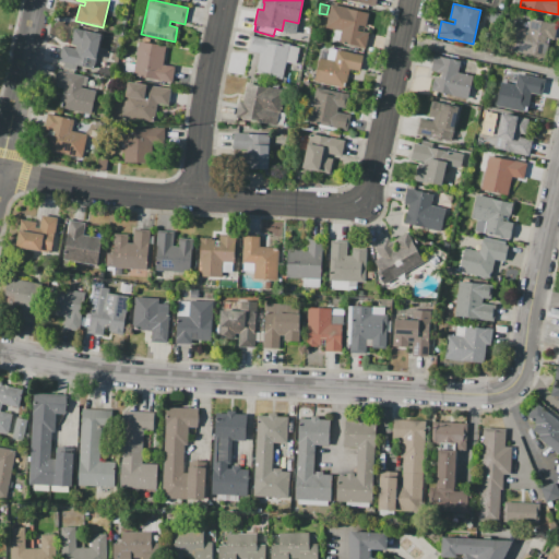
[(331,4),(347,7),(346,9),(369,13),(367,27),(359,26),(358,31),(369,33),(366,48),(339,43),(341,32),(325,28),(331,4)]
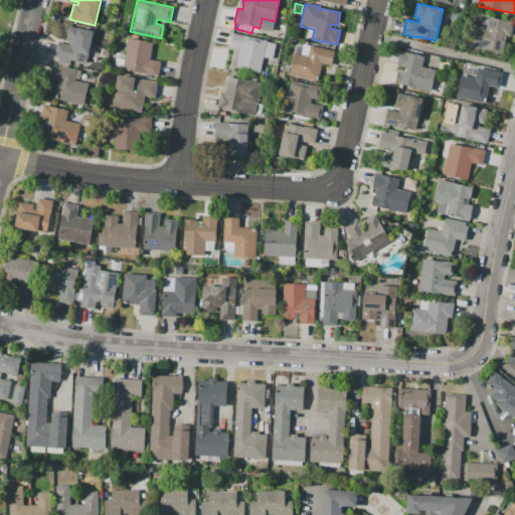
[(514,22),(511,37),(507,36),(503,53),(470,46),(475,24),(487,27),(489,17),(514,22)]
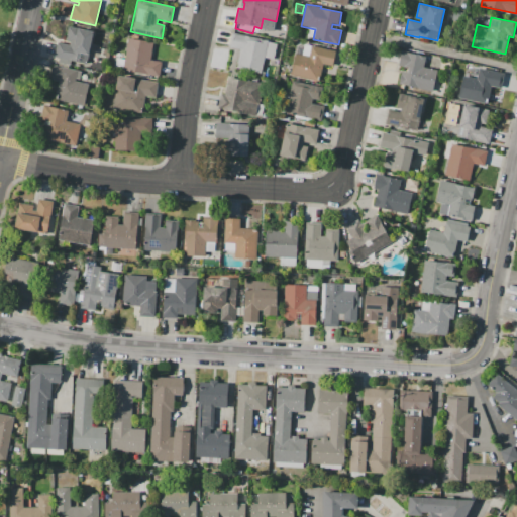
[(264,19),(271,21),(270,27),(263,26),(264,19)]
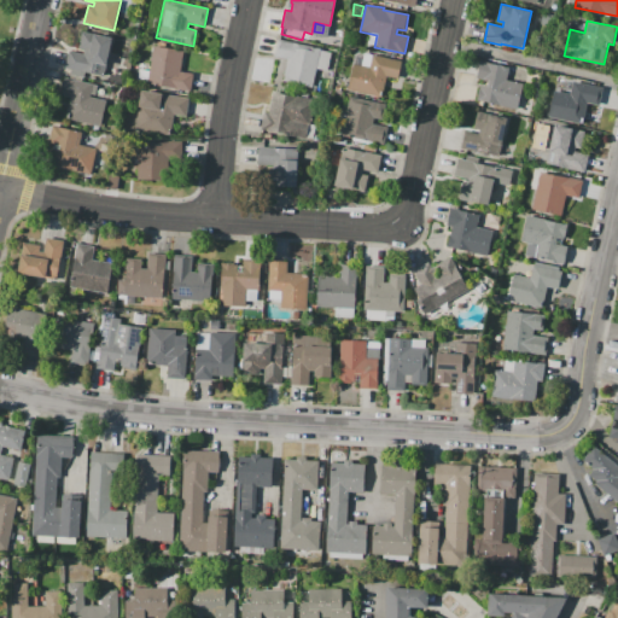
[(111,39),(103,76),(86,73),(85,77),(70,74),(70,70),(65,69),(69,50),(83,53),(83,50),(79,48),(82,31),(111,39)]
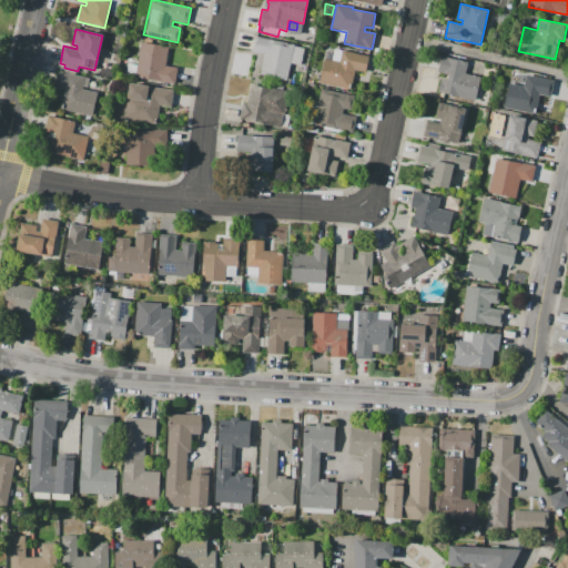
[(255,37),(295,44),(294,46),(304,48),(300,66),(291,63),(287,81),(260,74),(261,70),(264,54),(252,52),(255,37)]
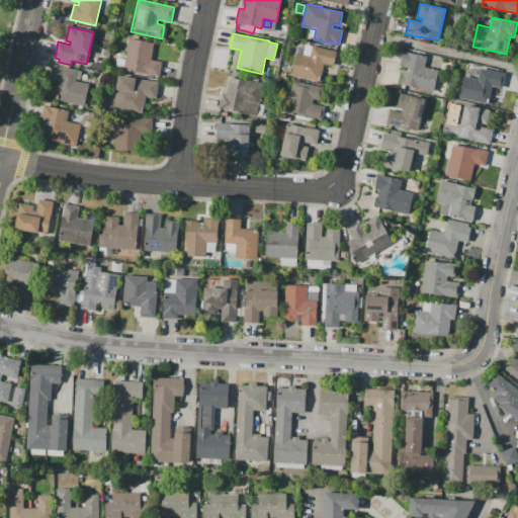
[(128,37),(154,42),(152,60),(162,62),(160,77),(123,71),(128,37)]
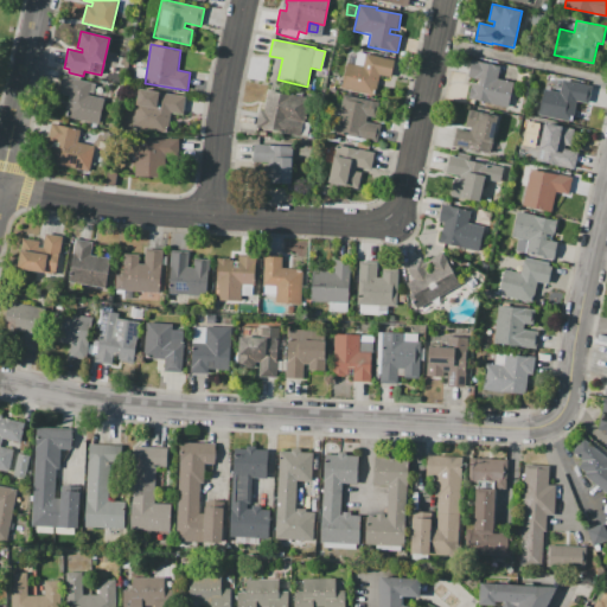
[(342,88),(346,63),(349,63),(350,56),(357,57),(358,52),(395,61),(391,76),(379,74),(376,95),(342,88)]
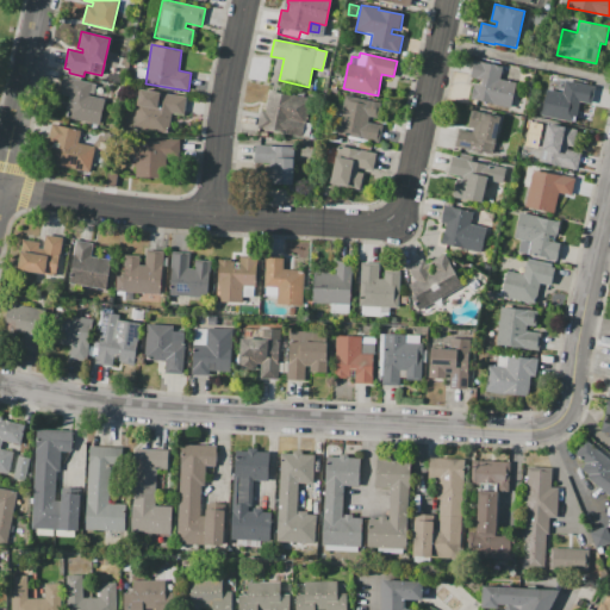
[(474,61),(503,67),(499,79),(516,82),(511,107),(471,99),(473,86),(474,86),(474,83),(480,85),(481,80),(471,78),(474,61)]
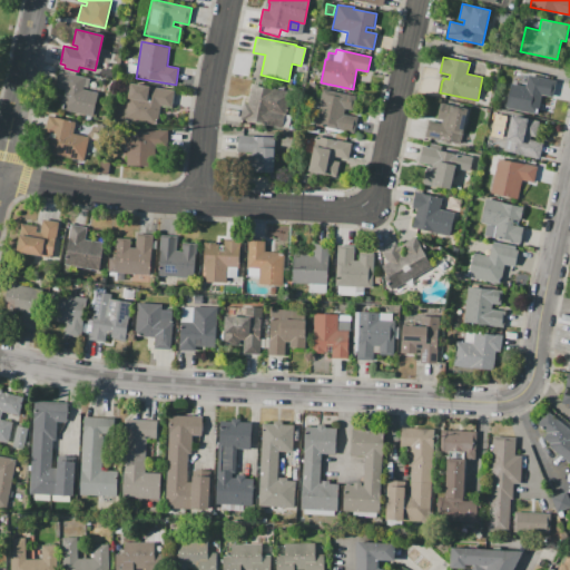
[(127,64),(137,65),(136,77),(125,75),(127,64)]
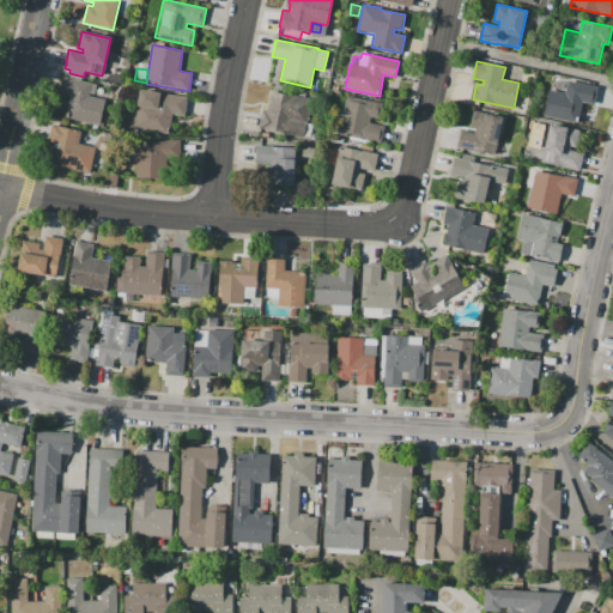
[(64,77),(97,84),(95,95),(90,93),(89,96),(105,99),(99,126),(72,120),(68,107),(71,97),(60,95),(64,77)]
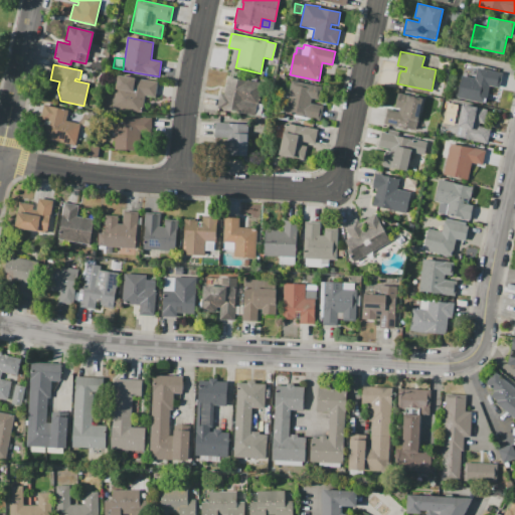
[(457,97),(462,75),(475,78),(477,67),(502,73),(499,88),(490,84),(486,104),(457,97)]
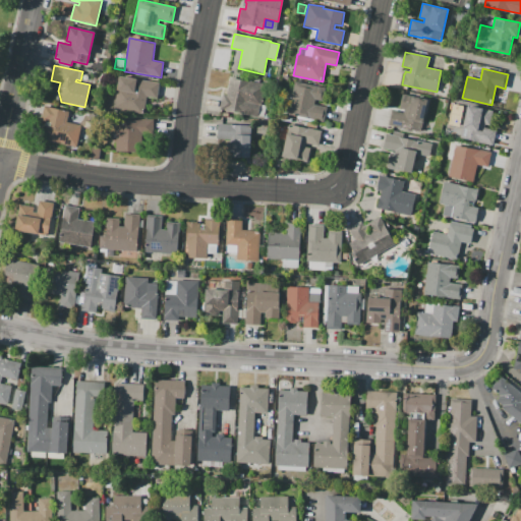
[(159,82),(156,99),(147,97),(143,114),(114,110),(119,75),(159,82)]
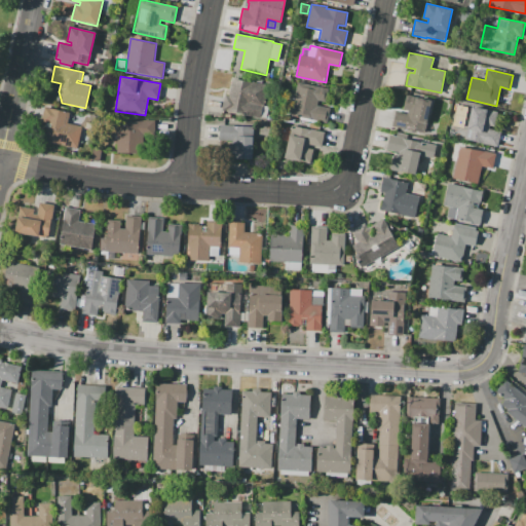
[(232,78),(269,85),(264,106),(269,107),(266,118),(261,117),(260,118),(221,110),(225,96),(228,96),(232,78)]
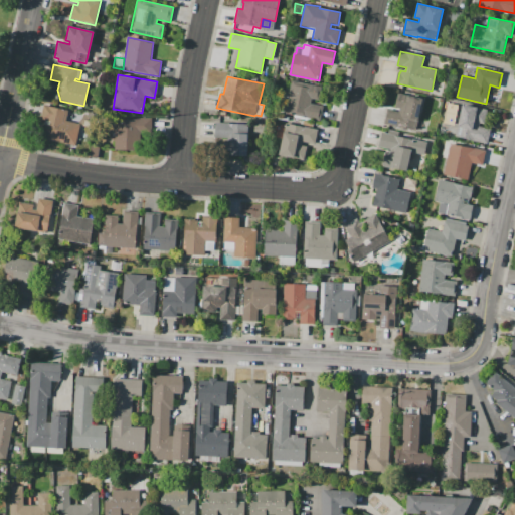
[(291,80),(323,87),(320,101),(312,99),(311,104),(323,106),(320,121),(284,114),(291,80)]
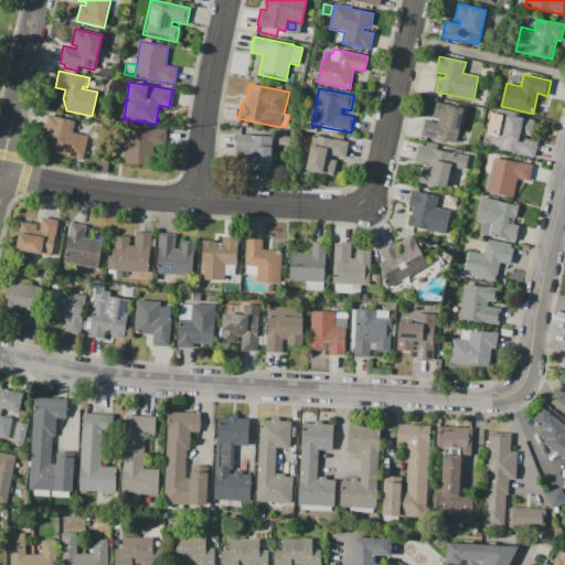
[(420,136),(425,119),(437,123),(438,119),(433,117),(436,102),(465,108),(457,144),(420,136)]
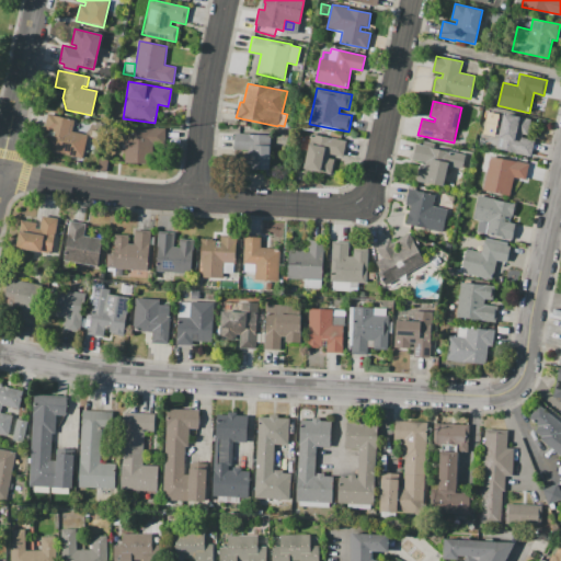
[(48,114),(75,119),(71,130),(88,135),(82,159),(49,151),(50,147),(46,146),(49,130),(44,129),(48,114)]
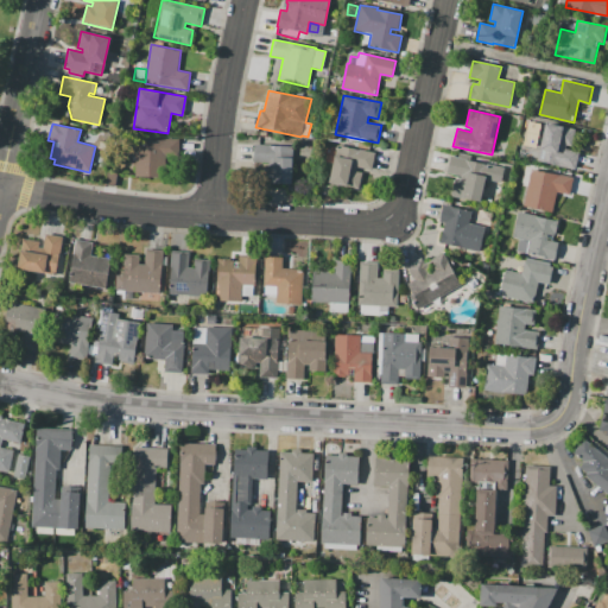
[(545,124),(575,130),(571,146),(567,145),(565,150),(580,152),(576,170),(557,166),(557,165),(537,160),(545,124)]
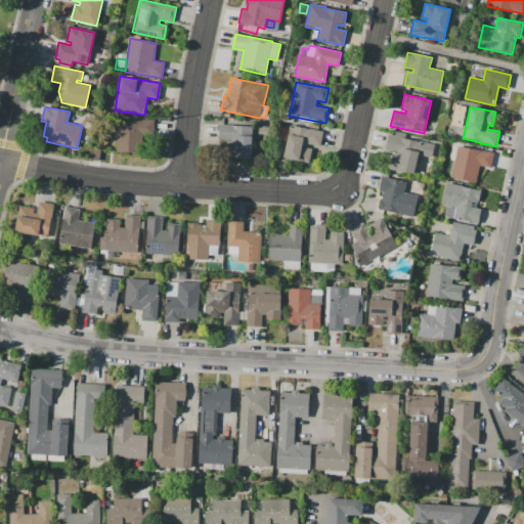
[(117,153),(117,120),(154,120),(154,134),(142,134),(142,153),(117,153)]
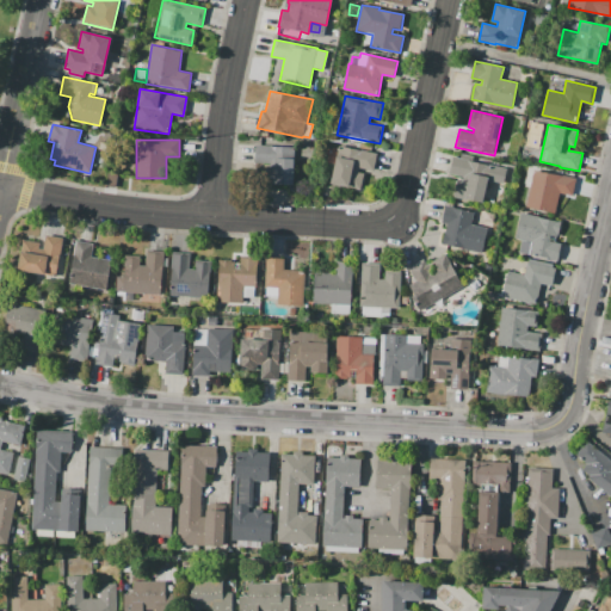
[(255,146),(271,146),(295,147),(294,185),(265,184),(265,167),(269,167),(269,164),(254,162),(255,146)]
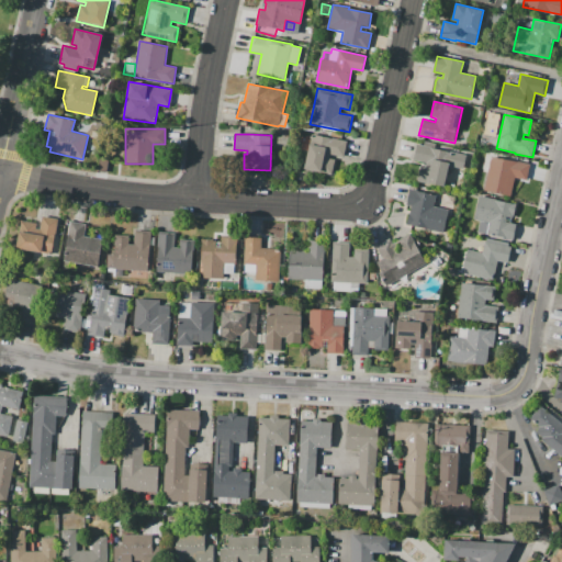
[(346,141),(343,157),(330,155),(330,158),(335,159),(332,175),(304,169),(311,134),(346,141)]
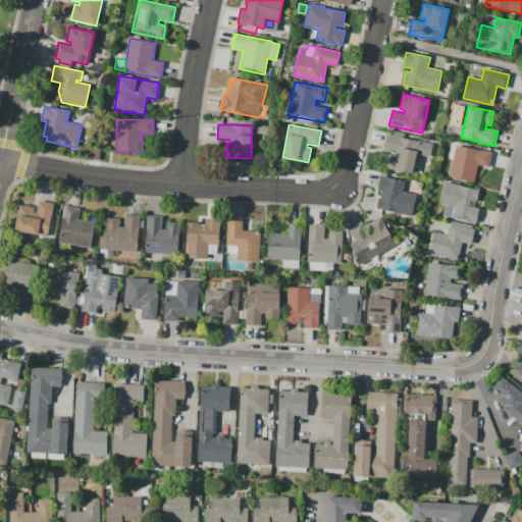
[(433,145),(430,157),(417,154),(413,173),(400,170),(400,171),(387,168),(390,154),(395,155),(396,151),(383,149),(386,134),(433,145)]
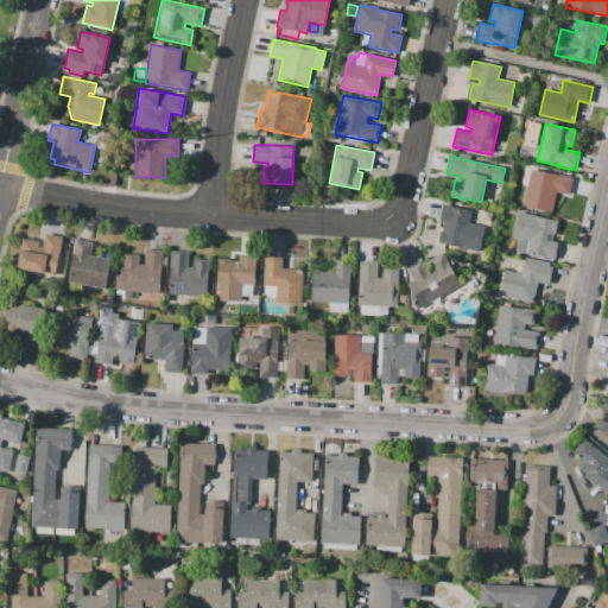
[(108,170),(118,171),(114,188),(106,185),(108,170)]
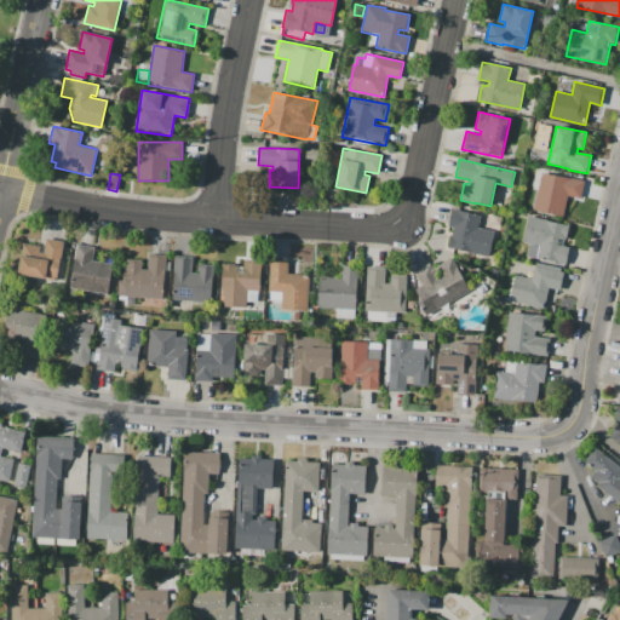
[(541,173),(572,179),(572,178),(585,182),(581,199),(568,195),(563,216),(533,210),(541,173)]
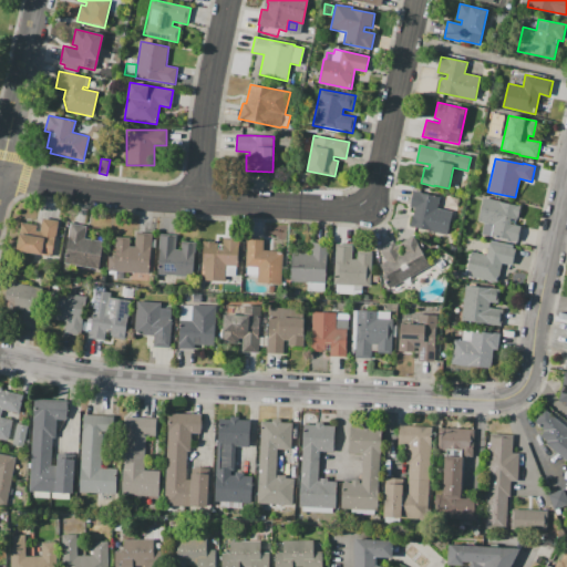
[(413,191),(440,197),(437,208),(453,212),(447,235),(410,226),(412,215),(413,215),(414,207),(410,206),(413,191)]
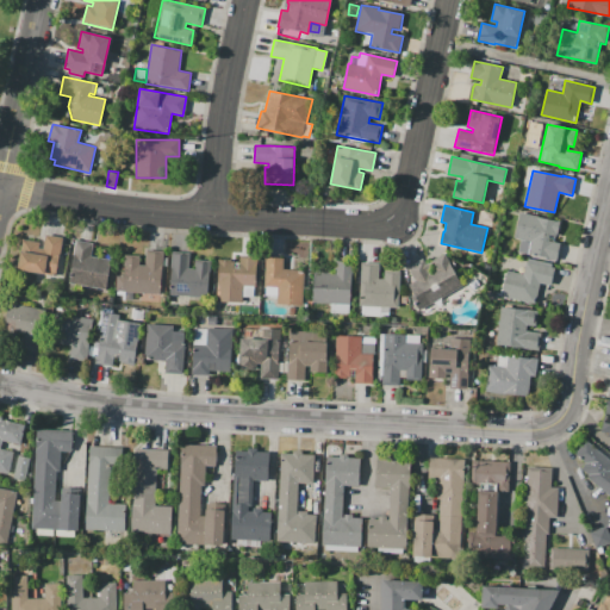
[(520,212),(537,216),(537,217),(560,222),(555,242),(561,243),(558,260),(528,254),(530,242),(514,238),(520,212)]
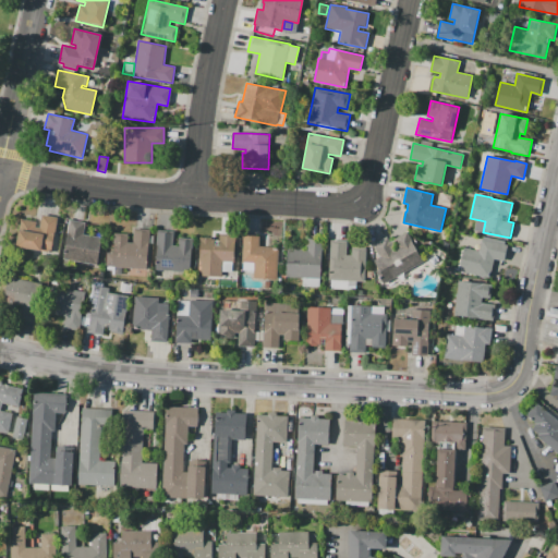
[(21,219),(37,221),(36,227),(39,228),(41,215),(57,217),(51,253),(16,246),(21,219)]
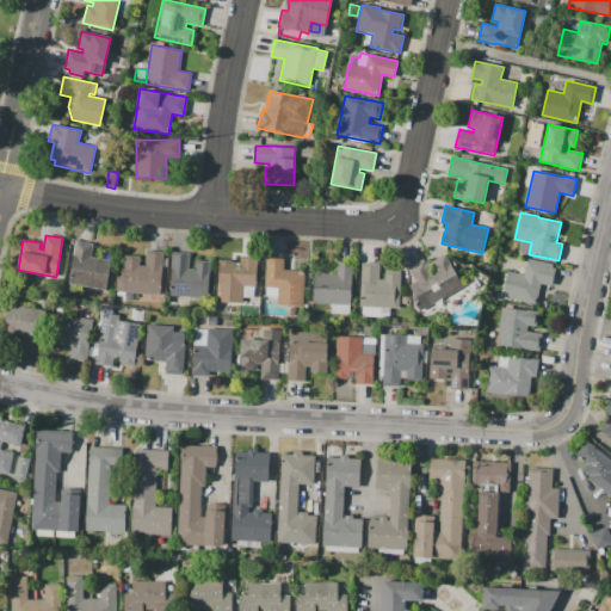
[(76,240),(93,244),(91,257),(111,260),(106,290),(69,284),(76,240)]
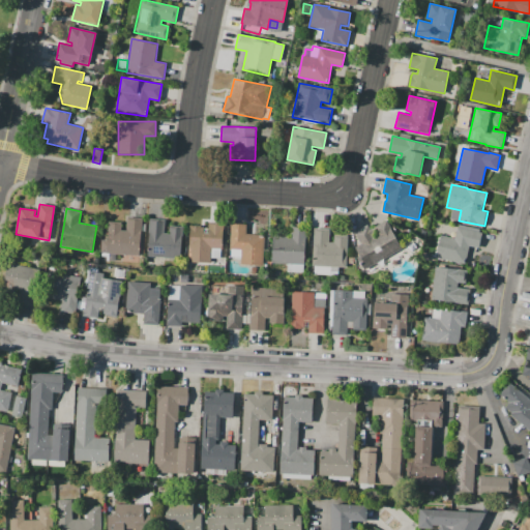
[(139,256),(101,253),(101,239),(107,239),(109,222),(121,223),(121,230),(126,230),(127,217),(142,218),(141,231),(139,256)]
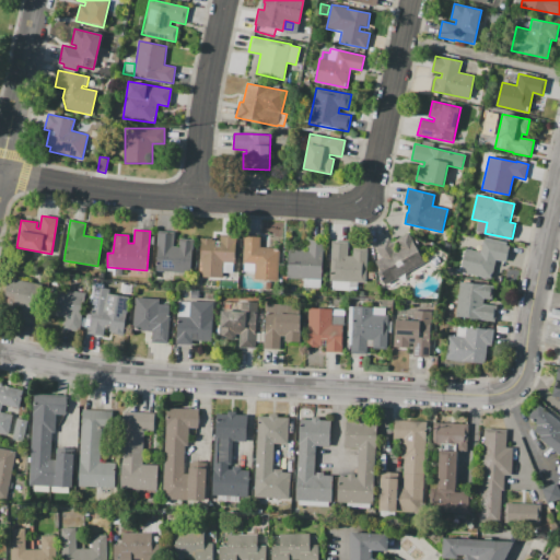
[(159,231),(174,232),(174,246),(179,246),(179,238),(194,240),(193,251),(190,273),(155,271),(158,246),(159,231)]
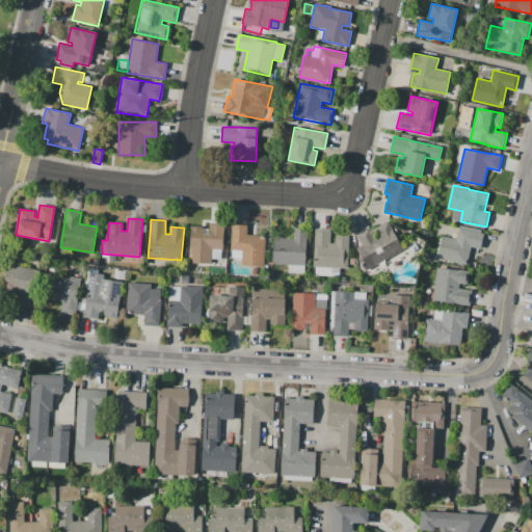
[(366,271),(362,264),(365,263),(355,248),(362,244),(355,234),(369,225),(372,231),(388,221),(394,231),(393,231),(403,248),(366,271)]
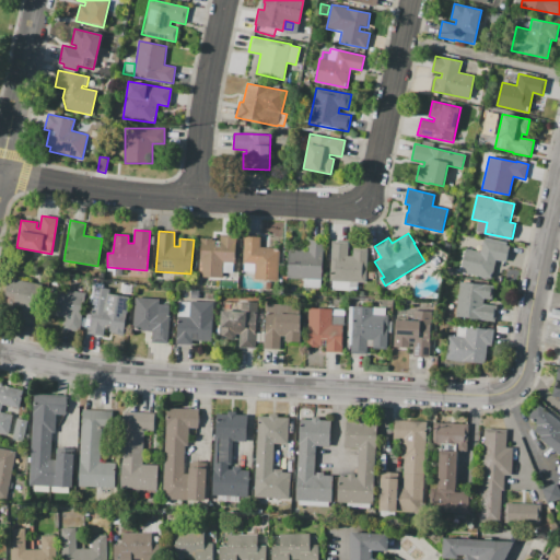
[(236,235),(234,263),(224,263),(223,278),(199,276),(201,237),(213,238),(212,240),(220,241),(220,234),(236,235)]
